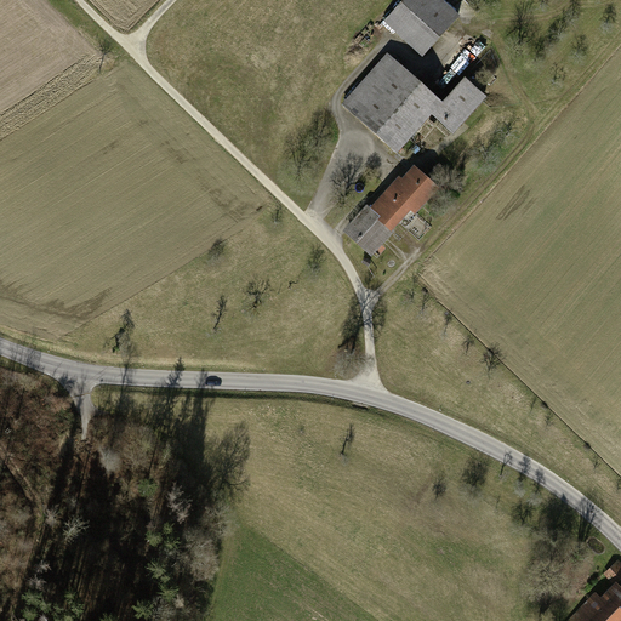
[(443,0),(398,0),(383,17),(421,53),(457,13),(443,0)]
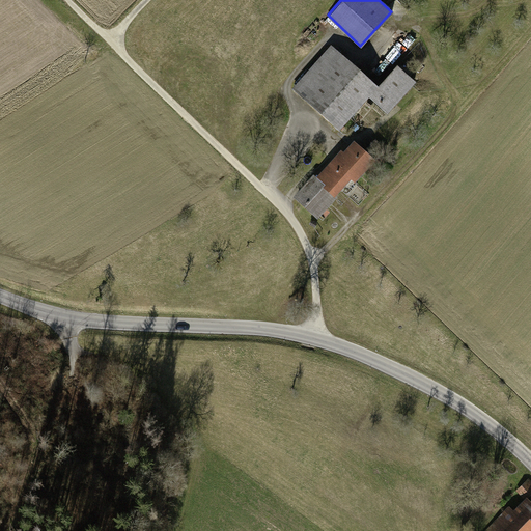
[(331,45),(292,86),(338,128),(367,95),(385,111),(413,81),(395,66),(378,86),(331,45)]
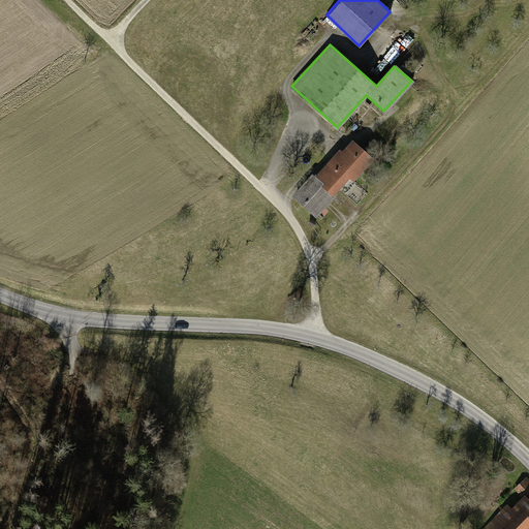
[(312,175),(294,194),(315,212),(349,174),(354,178),(384,145),(374,135),(361,149),(351,141),(335,159),(333,158),(315,178),(312,175)]
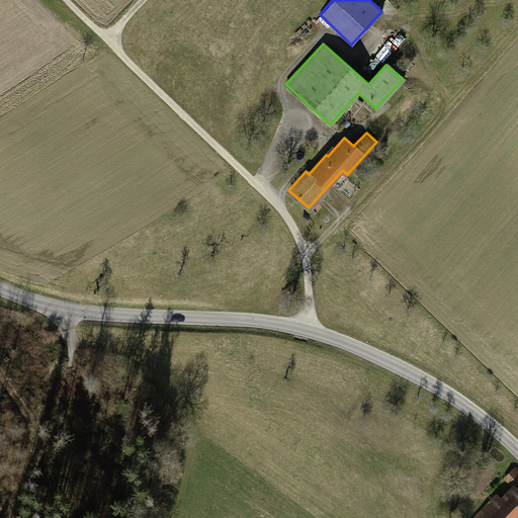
[(512,468),(504,476),(510,483),(517,476),(512,468)]
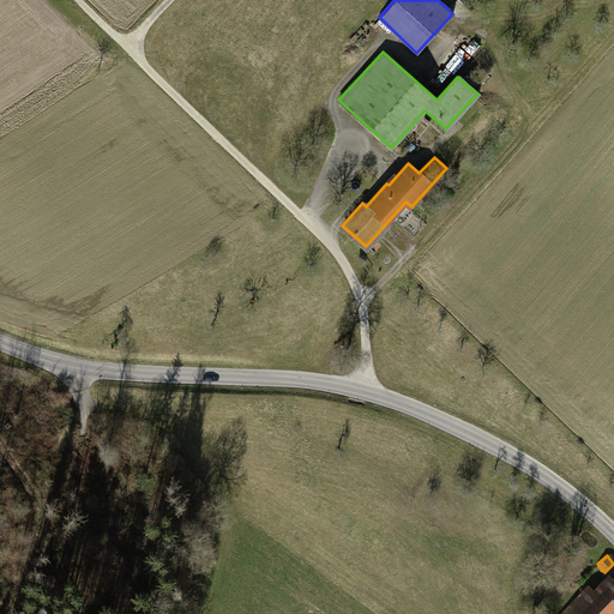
[(613,613),(613,582),(609,578),(596,593),(588,585),(559,613),(613,613)]
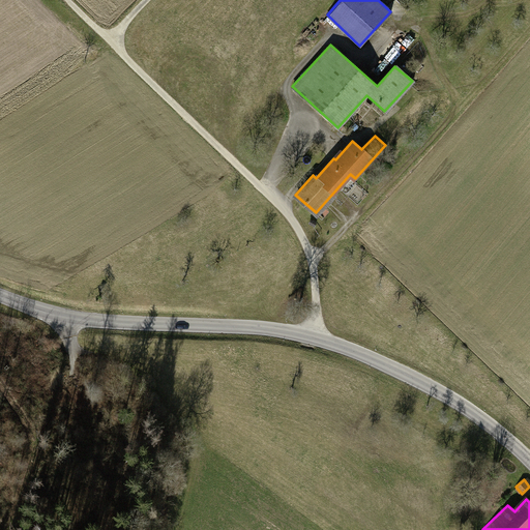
All buildings are outlined.
